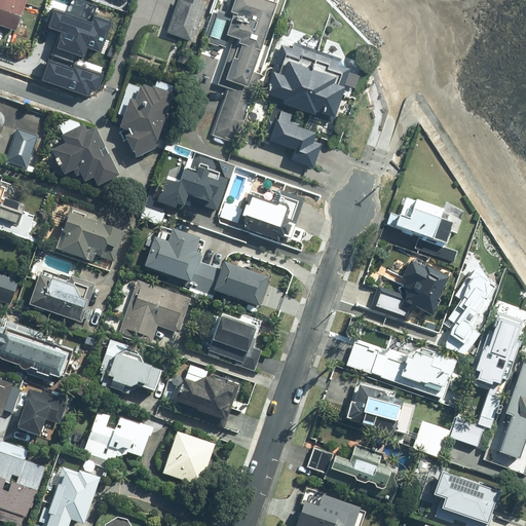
[(26,0),(0,0),(0,25),(15,30),(26,0)]
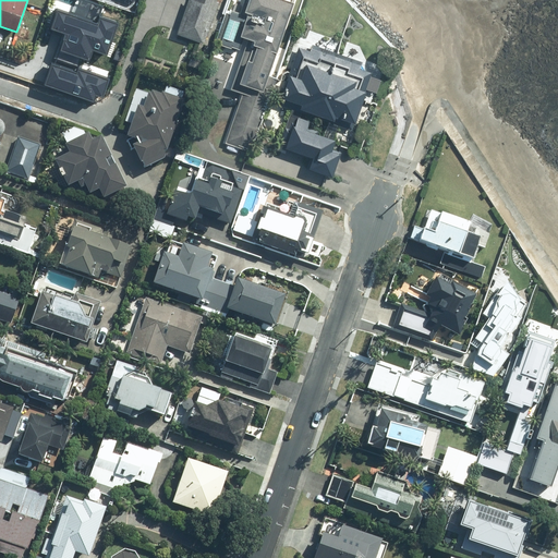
[(189,0),(178,34),(205,43),(218,0),(189,0)]
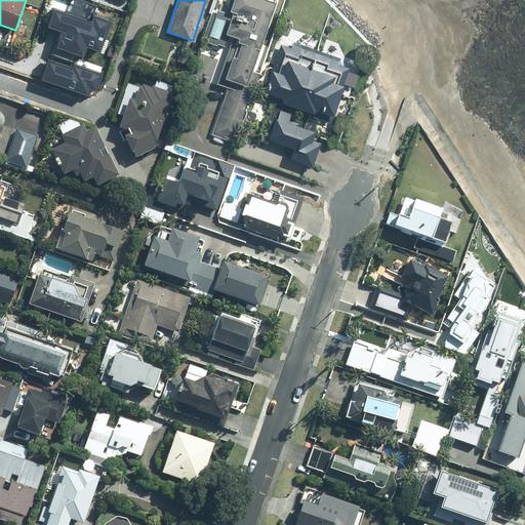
[(275,0),(234,0),(230,14),(217,10),(207,42),(225,47),(229,32),(237,35),(221,82),(230,85),(214,135),(235,142),(255,78),(251,76),(275,0)]
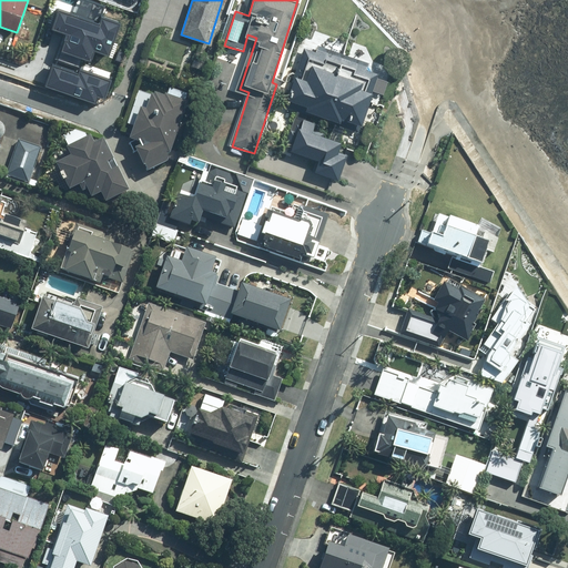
[(68,28),(61,46),(90,56),(93,47),(105,51),(117,19),(100,13),(98,21),(57,6),(51,22),(68,28)]
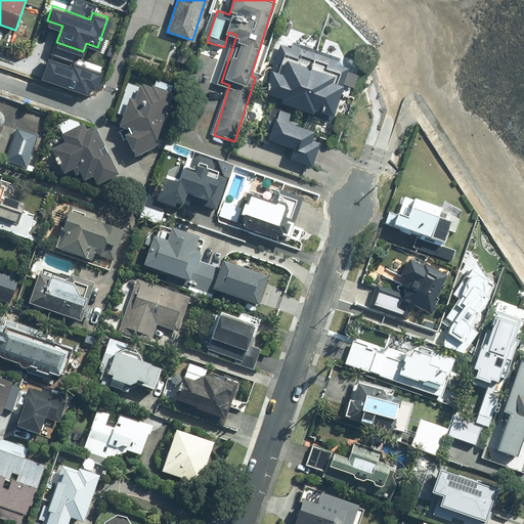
[(354,58),(282,38),(264,97),(284,103),(272,141),(292,146),(289,158),(313,166),(320,143),(314,141),(317,130),(289,122),(294,105),(336,118),(354,58)]
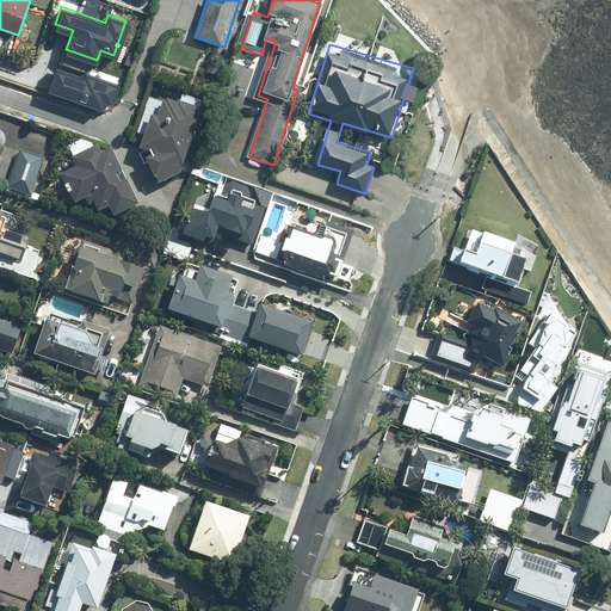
[(211,56),(207,72),(220,76),(226,61),(211,56)]
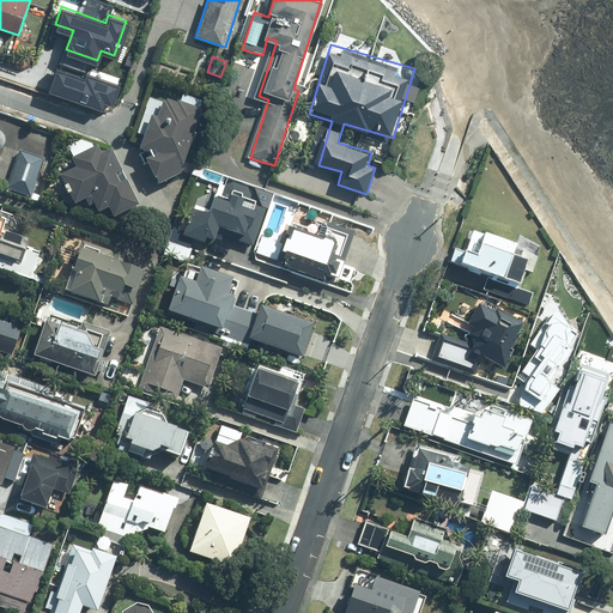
[(56,66),(49,86),(101,104),(103,98),(109,101),(116,82),(84,71),(83,74),(56,66)]
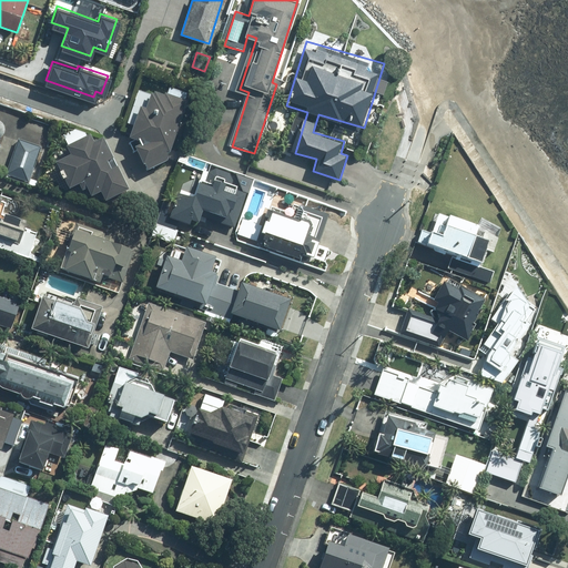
[(168,163),(189,102),(164,93),(163,95),(154,93),(154,95),(139,90),(127,124),(133,127),(128,140),(132,142),(129,143),(133,152),(137,151),(146,173),(168,163)]
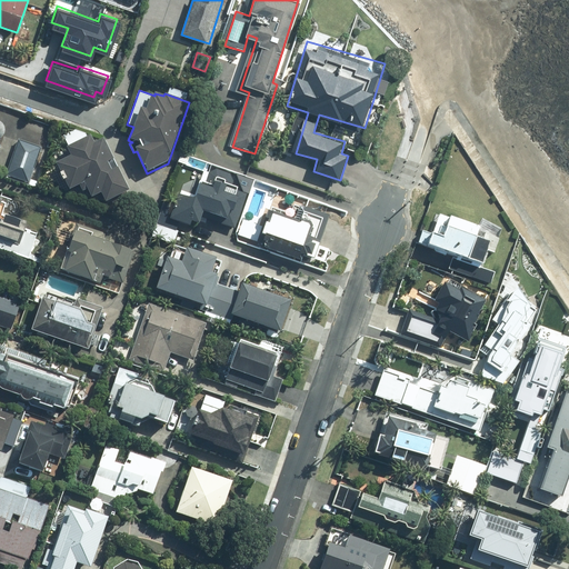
[(93,142),(91,136),(66,148),(70,157),(56,163),(69,191),(79,186),(82,192),(87,190),(90,199),(101,193),(106,203),(130,191),(103,138),(93,142)]
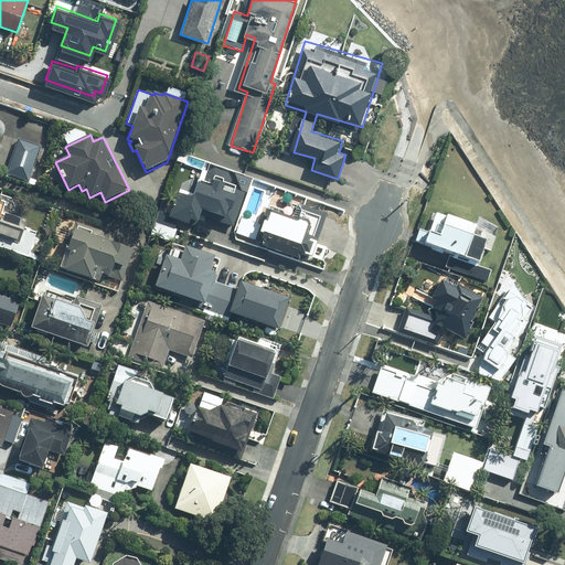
[(42,146),(18,138),(6,176),(30,183),(42,146)]
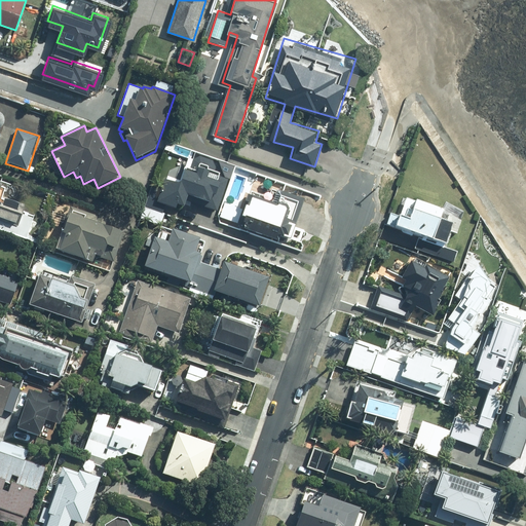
[(221,174),(215,172),(216,167),(213,161),(199,156),(192,160),(190,168),(185,167),(180,181),(167,177),(165,181),(164,180),(156,204),(176,211),(177,208),(185,210),(189,198),(210,205),(213,197),(216,197),(221,182),(218,181),(221,174)]
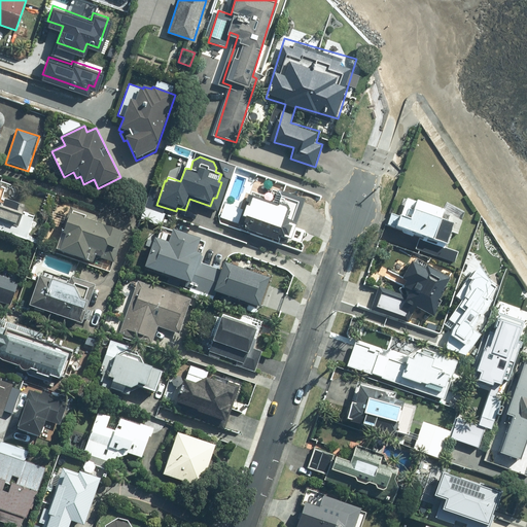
[(31,207),(16,202),(20,190),(0,183),(0,231),(26,240),(34,215),(29,214),(31,207)]
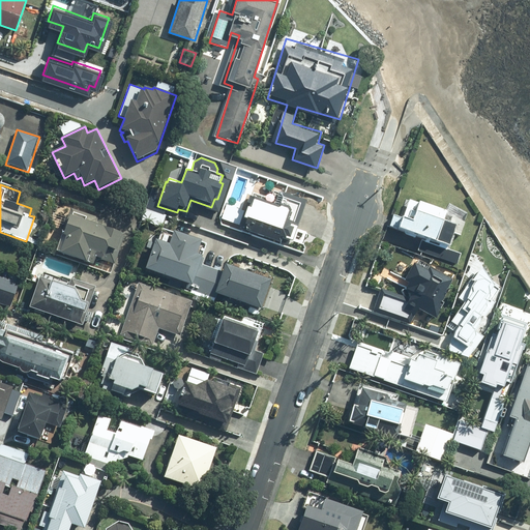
[(293,244),(307,202),(278,193),(274,206),(248,197),(238,228),(246,230),(245,233),(280,244),(282,240),(293,244)]
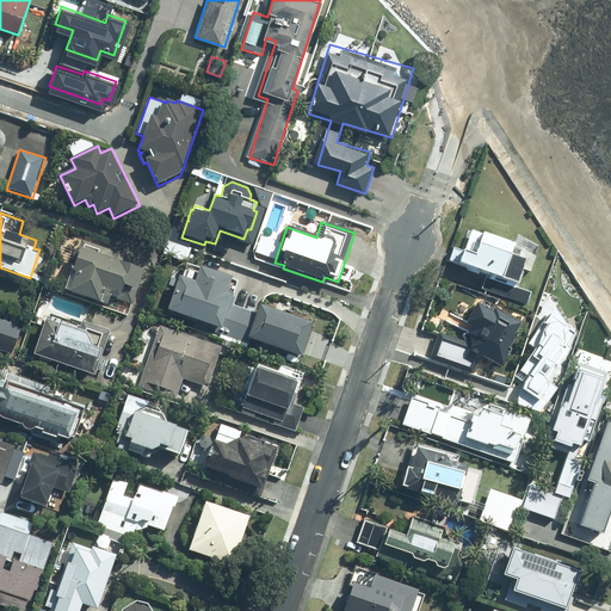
[(531,250),(471,232),(462,266),(520,284),(531,250)]
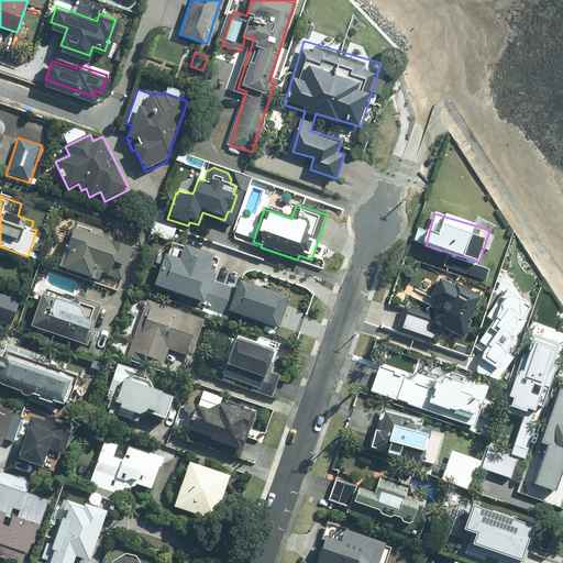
[(123,268),(131,249),(111,242),(113,234),(75,221),(57,268),(99,284),(102,275),(110,278),(114,265),(123,268)]
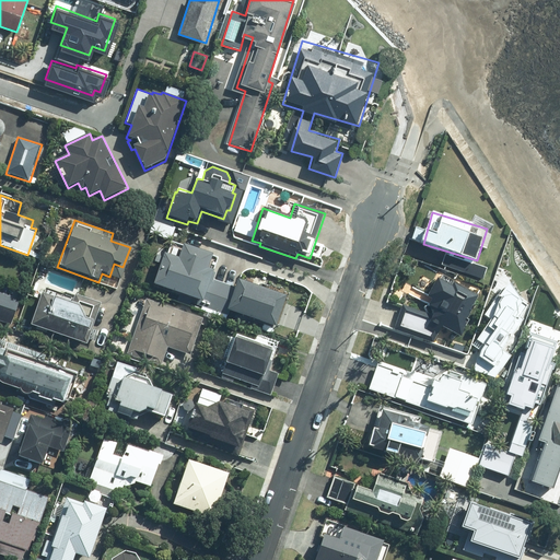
[(210,268),(214,255),(184,244),(183,247),(171,243),(166,255),(163,254),(152,286),(203,304),(216,270),(210,268)]
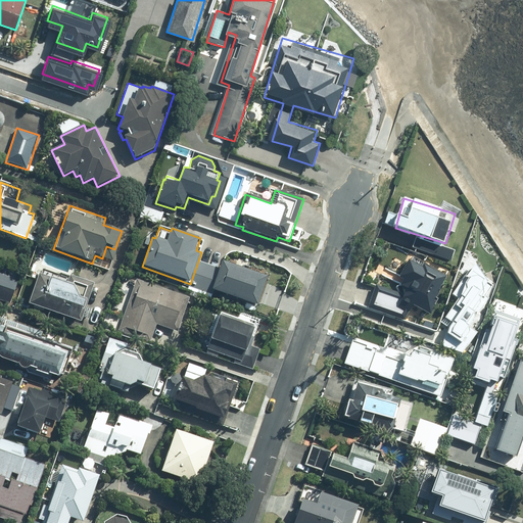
[(455,273),(418,255),(398,294),(376,283),(366,304),(412,326),(417,316),(431,322),(455,273)]
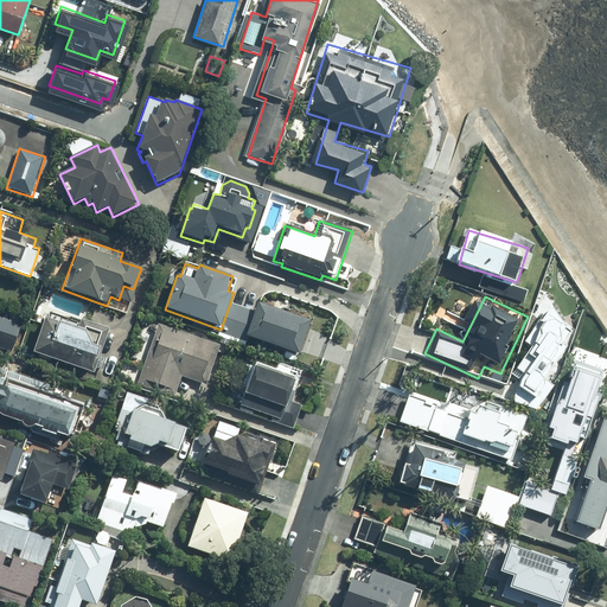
[(299,356),(311,321),(257,302),(246,337),(299,356)]
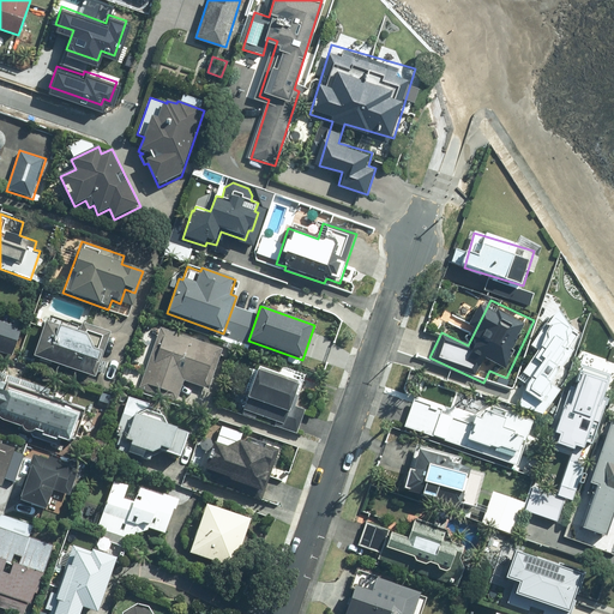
[(593,331),(561,307),(533,344),(537,353),(512,385),(548,413),(565,391),(553,381),(593,331)]
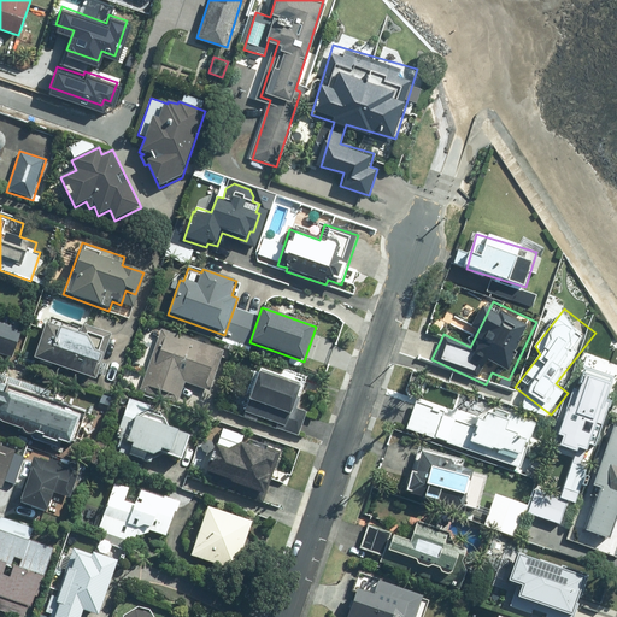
[(0,354),(12,359),(25,319),(12,316),(9,327),(0,323),(0,354)]
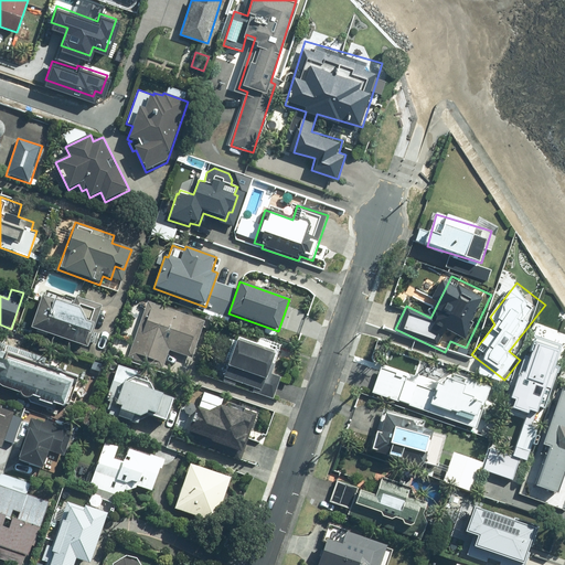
[(65,295),(63,296),(46,290),(33,329),(86,348),(100,307),(65,295)]
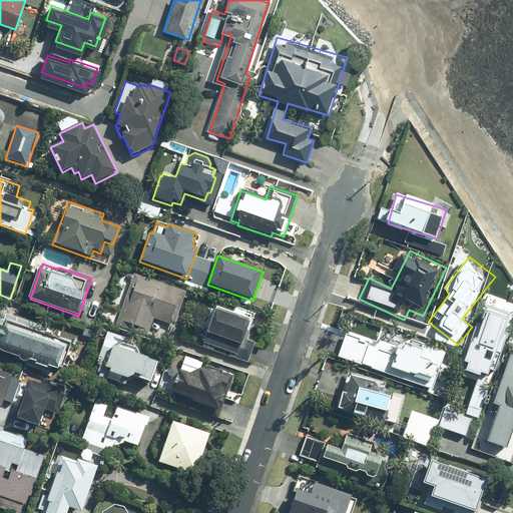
[(174,326),(185,293),(133,274),(115,325),(148,336),(154,320),(174,326)]
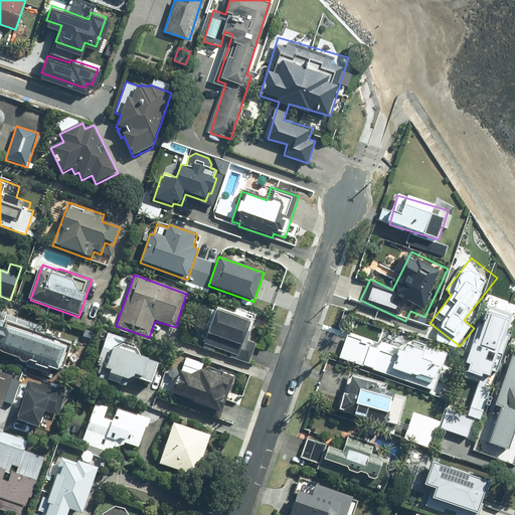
[(259,347),(267,325),(216,308),(202,348),(249,364),(255,346),(259,347)]
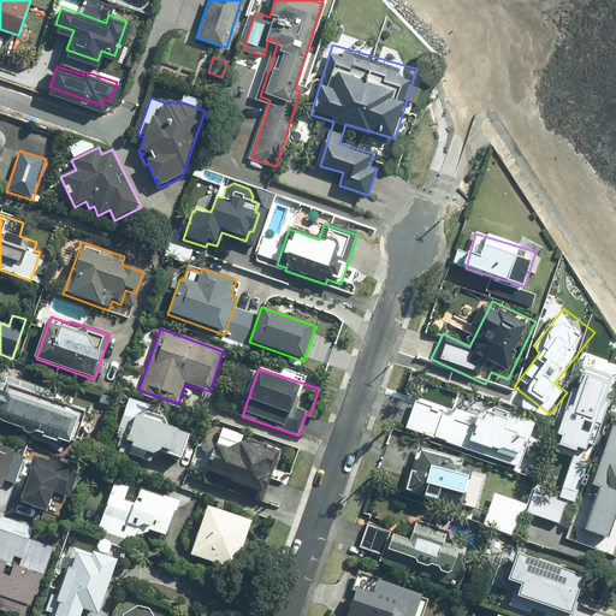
[(615,388),(615,381),(580,369),(552,446),(570,454),(556,492),(532,484),(522,511),(558,525),(567,501),(574,504),(615,388)]
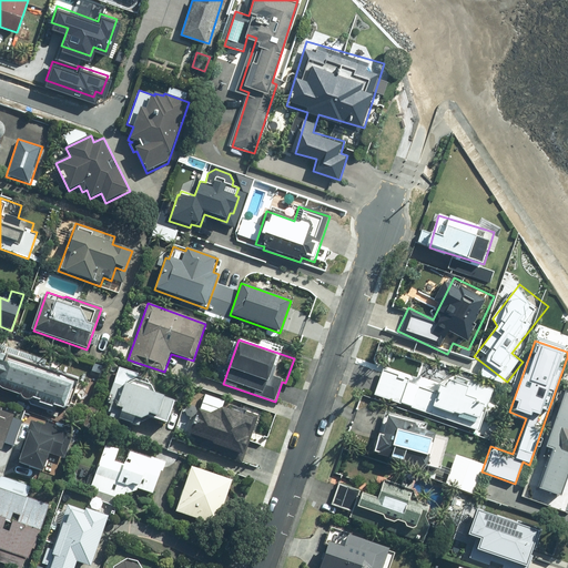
[(67,411),(78,378),(43,366),(46,362),(0,345),(0,386),(2,388),(20,395),(22,398),(28,401),(33,398),(40,402),(39,404),(53,408),(54,406),(67,411)]
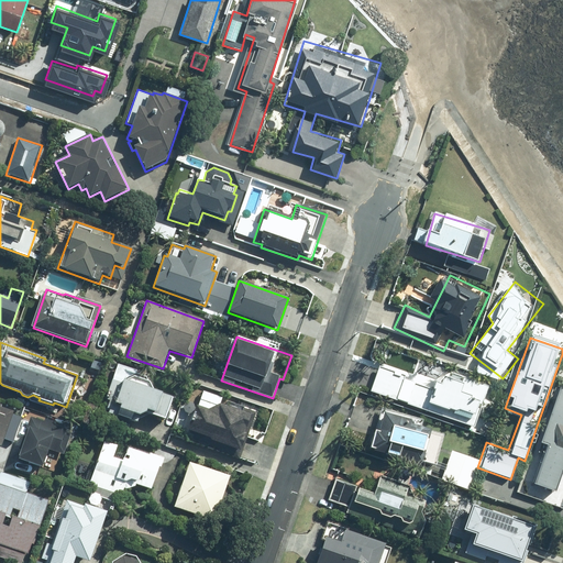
[(165,420),(173,398),(153,392),(146,377),(136,374),(138,371),(117,364),(100,412),(119,419),(119,418),(138,423),(139,419),(150,415),(165,420)]
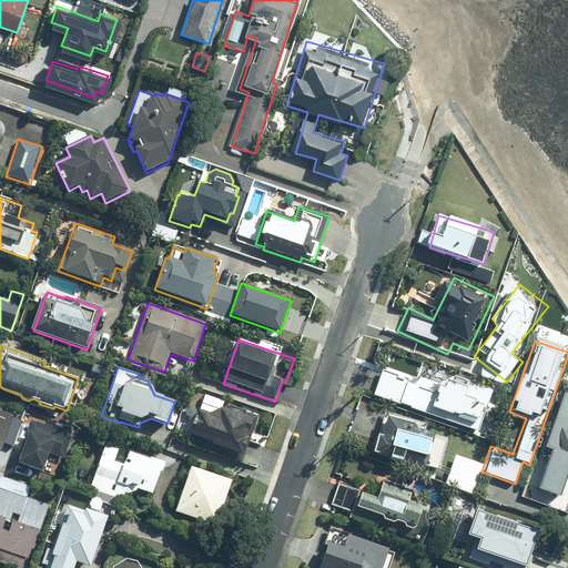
[(415,383),(388,373),(381,395),(474,429),(487,392),(422,367),(415,383)]
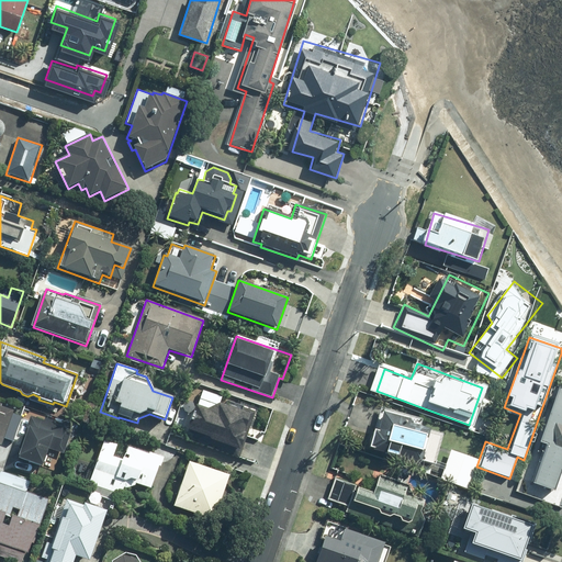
[(561,473),(561,384),(561,385),(539,445),(546,447),(532,482),(555,491),(561,473)]
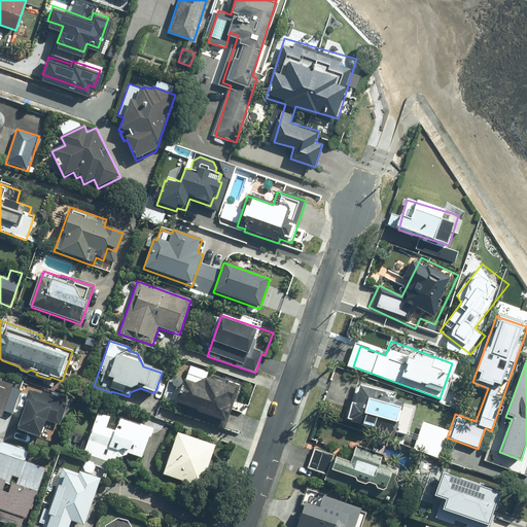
[(225,430),(240,386),(211,377),(210,380),(206,379),(204,380),(186,375),(184,381),(183,380),(175,403),(181,406),(179,412),(203,420),(202,422),(225,430)]
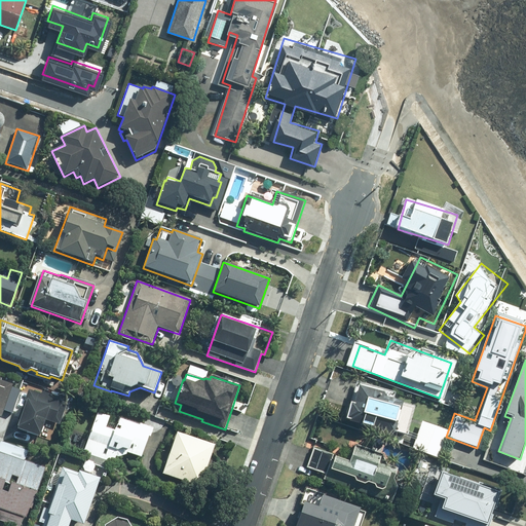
[(12,413),(21,390),(13,387),(14,384),(0,379),(0,415),(4,410),(12,413)]
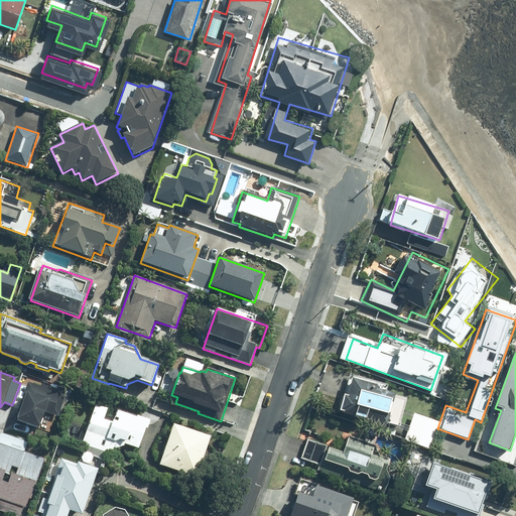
[(411,390),(352,374),(341,413),(400,429),(411,390)]
